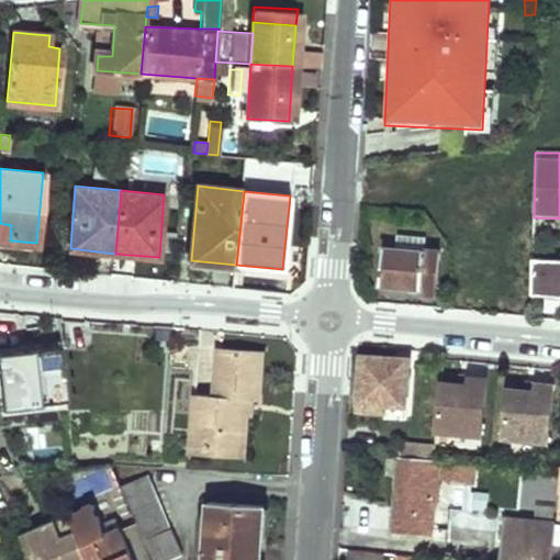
[(0,239),(10,241),(11,225),(0,223),(0,239)]
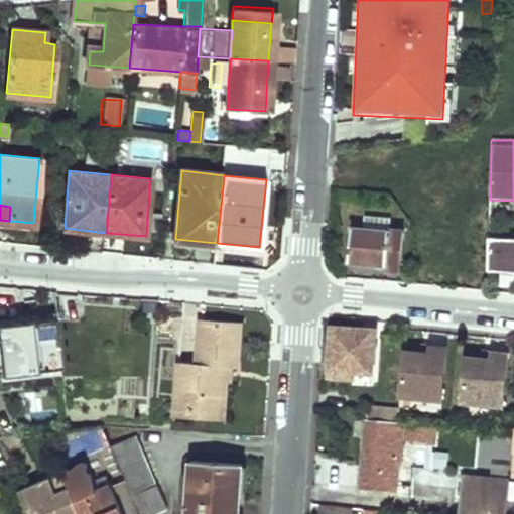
[(352,225),(349,260),(386,262),(386,267),(401,268),(403,230),(352,225)]
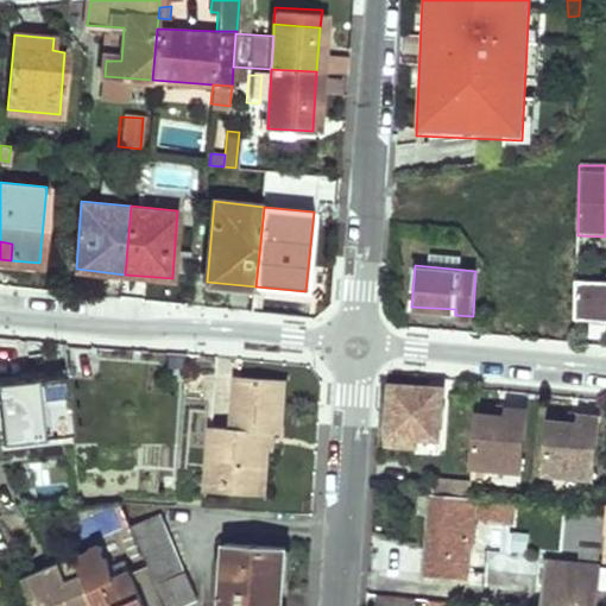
[(605,282),(573,281),(573,321),(605,323),(605,282)]
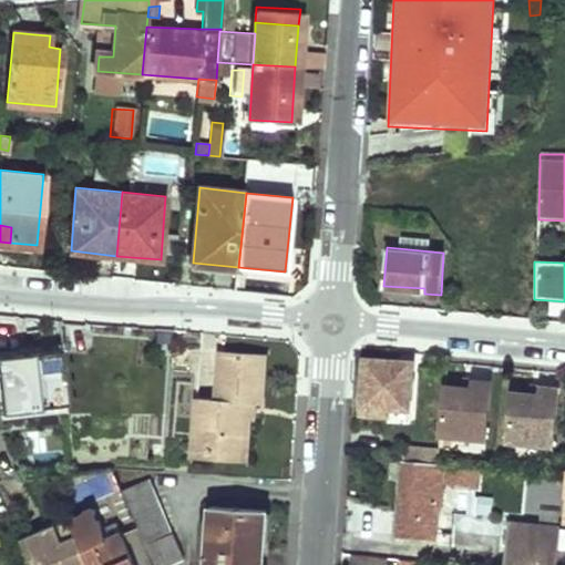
[(157,341),(176,341),(176,330),(158,328),(157,341)]
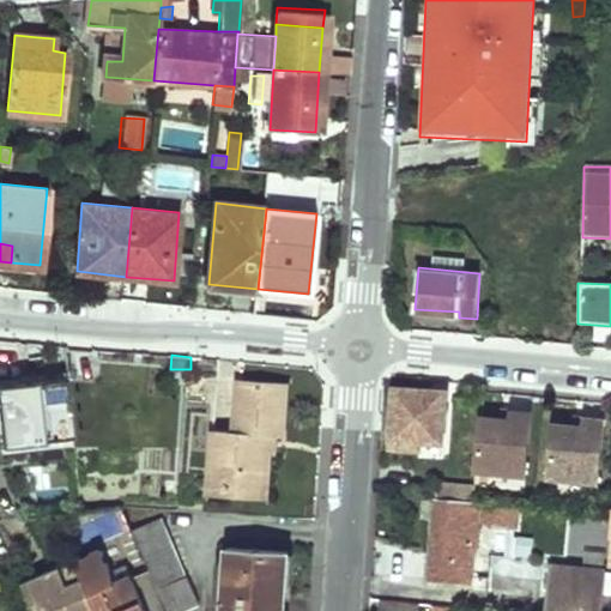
[(0,441),(67,430),(59,374),(0,383),(0,441)]
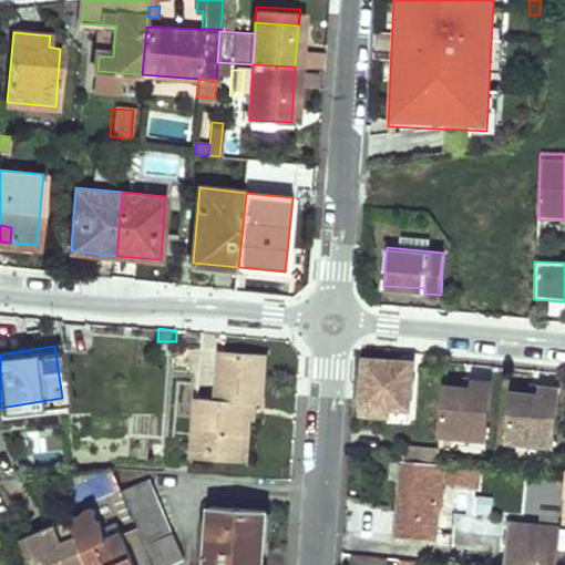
[(263,408),(266,357),(214,353),(211,402),(191,401),(186,461),(247,464),(249,420),(254,421),(255,407),(263,408)]
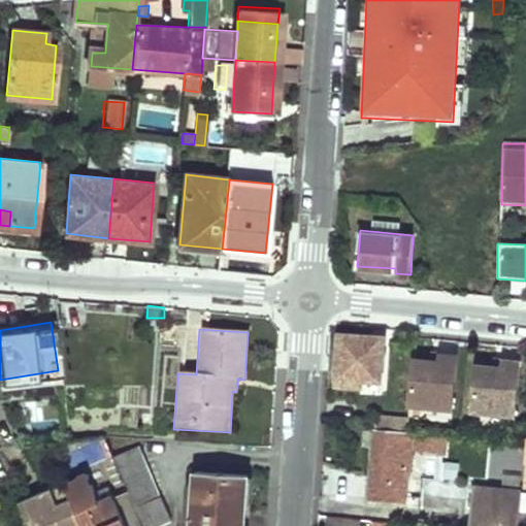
[(334,333),(330,390),(362,392),(362,386),(382,387),(385,336),(334,333)]
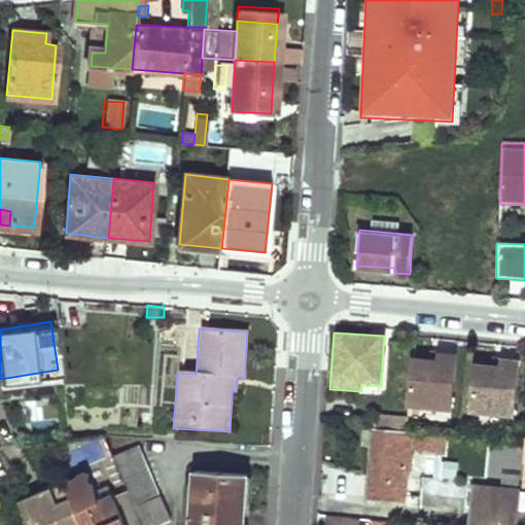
[(429,360),(439,361),(440,354),(430,353),(429,360)]
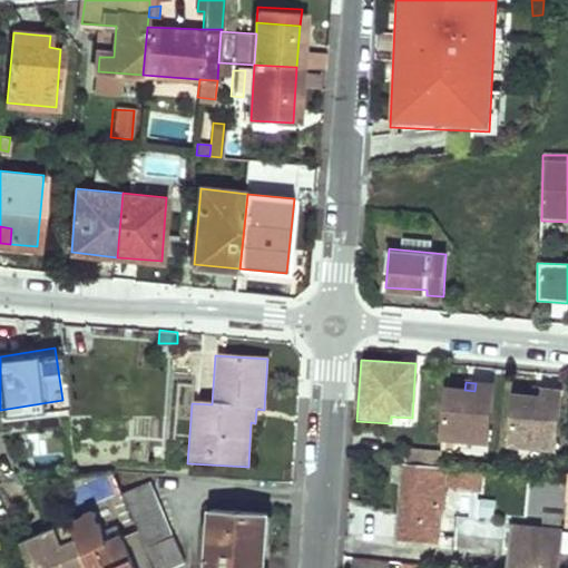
[(475,391),(448,388),(442,438),(487,443),(493,384),(476,383),(475,391)]
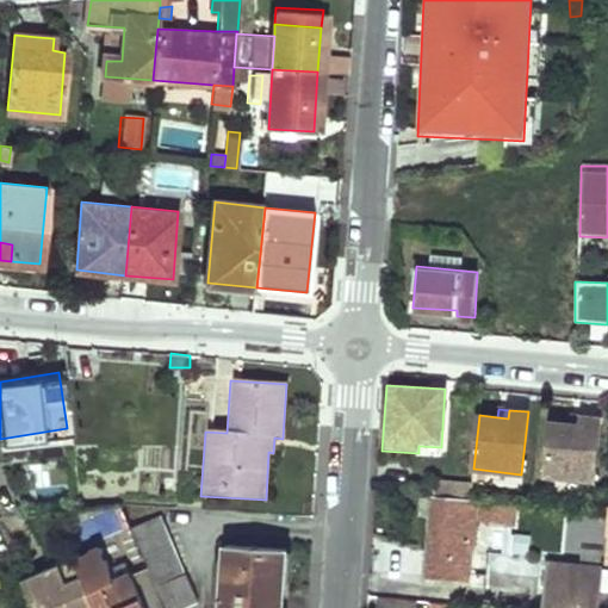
[(571,425),(552,423),(547,476),(595,482),(602,420),(584,416),(583,426),(571,425)]
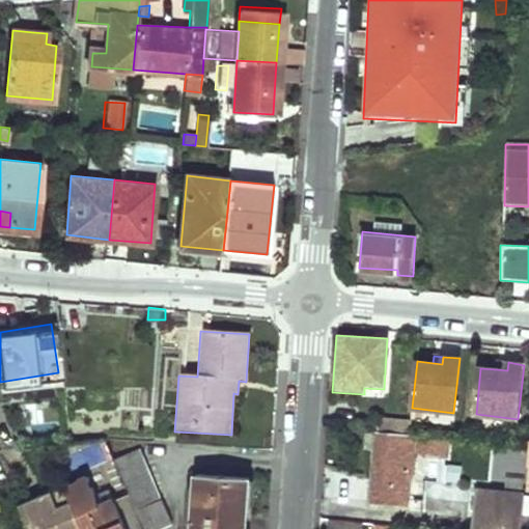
[(497,369),(507,370),(508,362),(498,362),(497,369)]
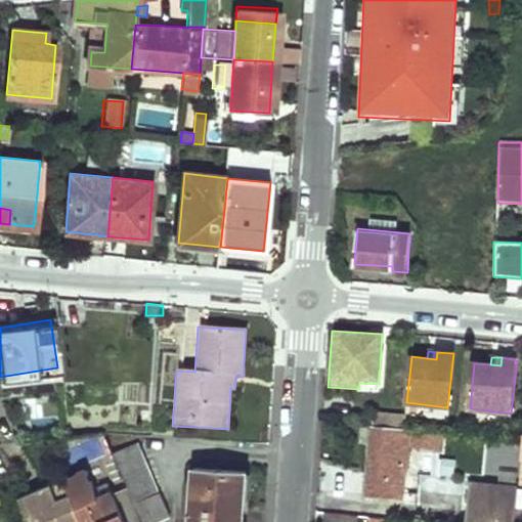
[(371,411),(370,424),(389,425),(389,412),(379,412),(371,411)]
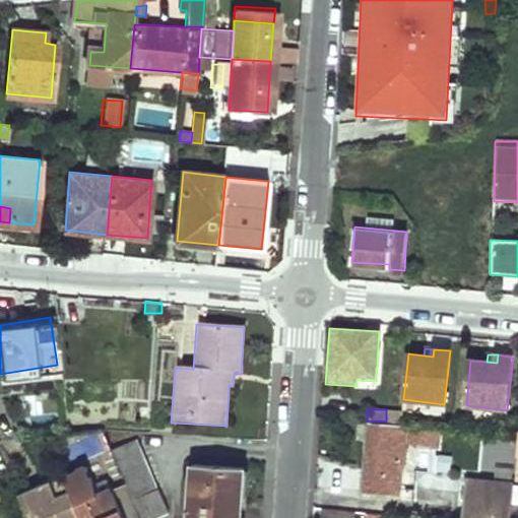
[(363,491),(386,491),(396,491),(398,461),(401,462),(402,440),(404,424),(391,423),(386,422),(367,421),(363,491)]
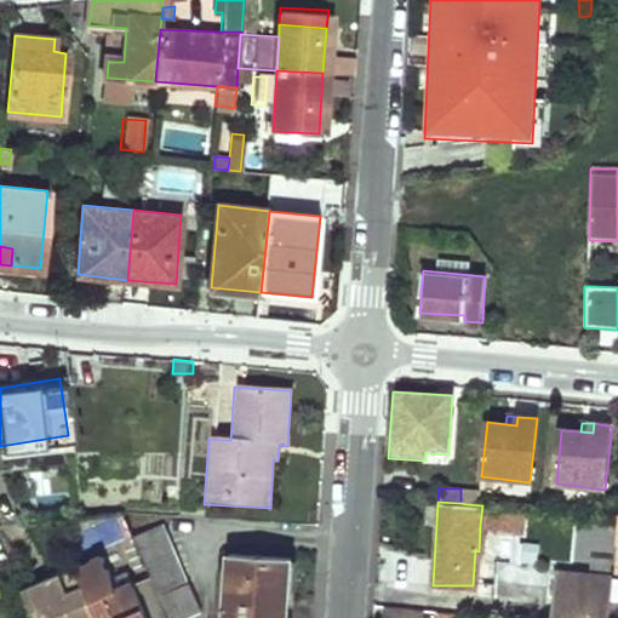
[(493,532),(518,533),(519,508),(482,505),(480,525),(493,532)]
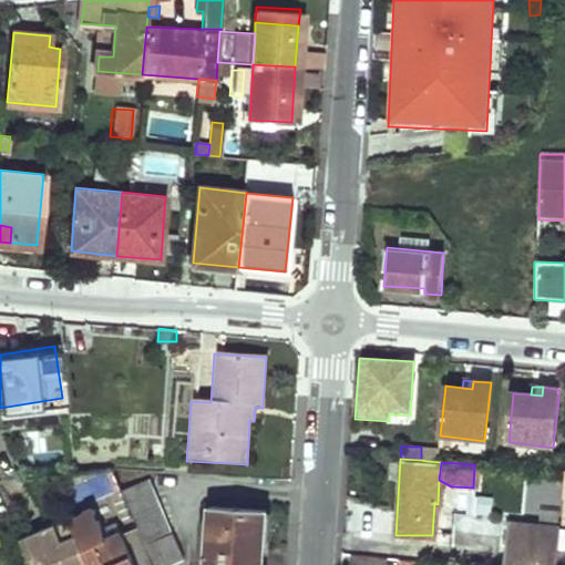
[(171,533),(150,479),(122,489),(136,525),(152,564),(166,564),(184,557),(173,531),(171,533)]
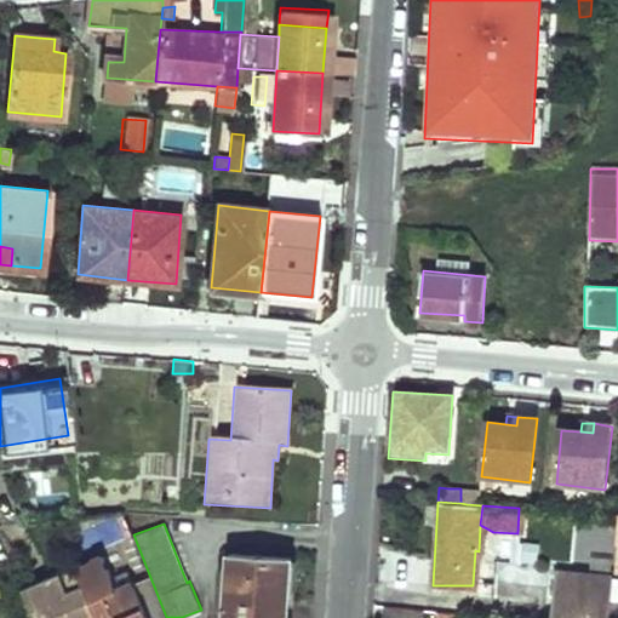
[(121,545),(95,558),(96,560),(75,568),(96,617),(166,617),(149,574),(148,576),(135,581),(130,566),(121,545)]
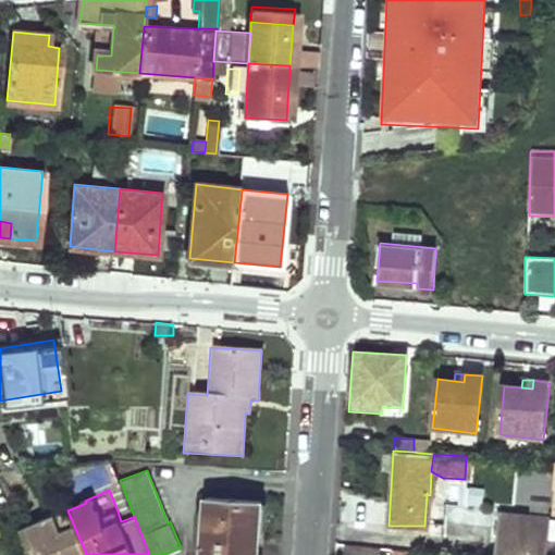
[(200,501),(196,554),(257,554),(260,504),(200,501)]
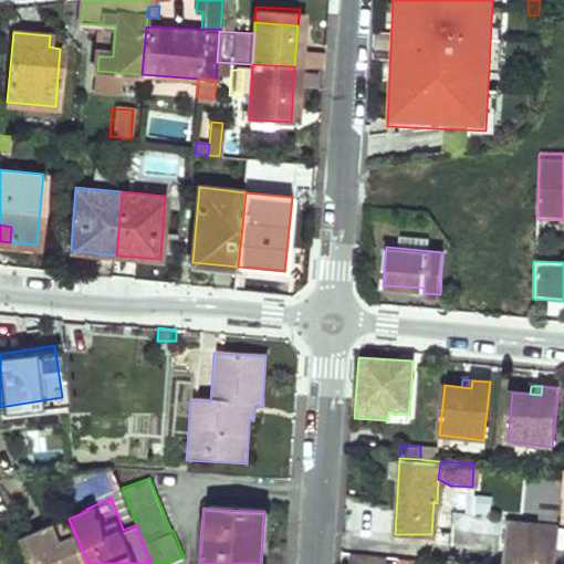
[(123,530),(135,525),(129,512),(118,517),(123,530)]
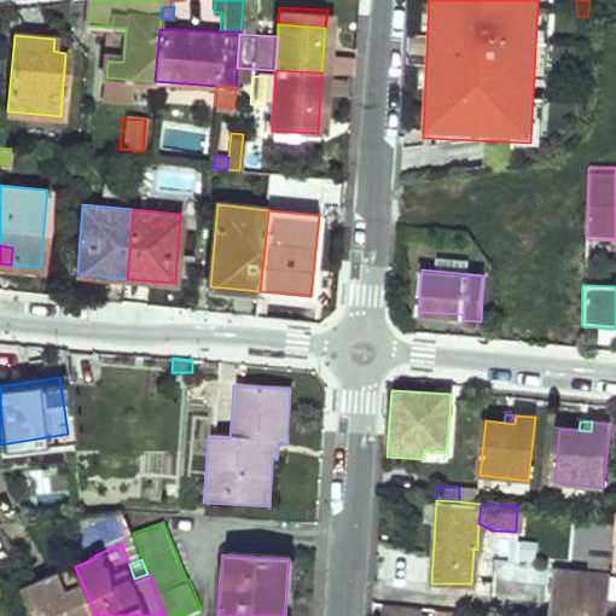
[(611,571),(552,563),(546,615),(605,615),(609,591),(611,571)]
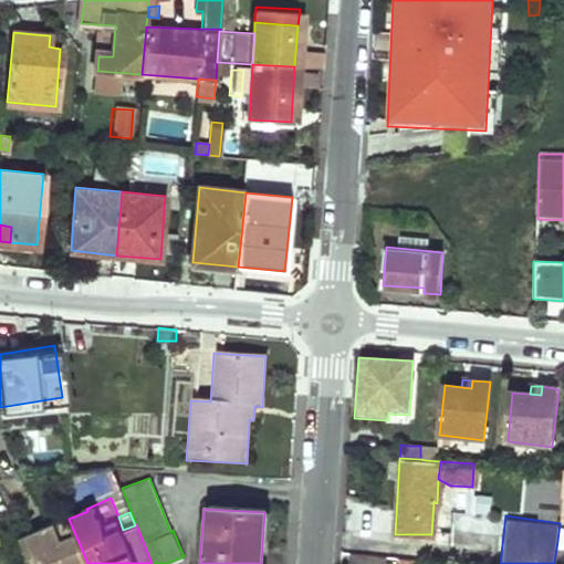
[(87,563),(69,519),(69,517),(29,535),(40,559),(32,562),(32,563),(87,563)]
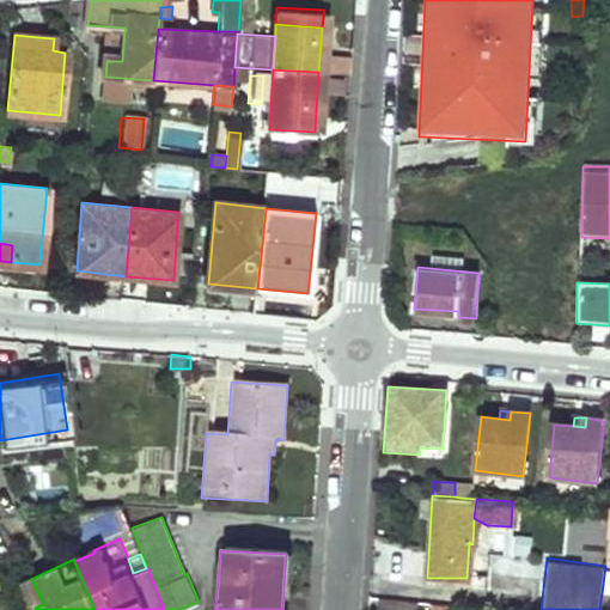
[(43,604),(31,579),(23,583),(35,608),(43,604)]
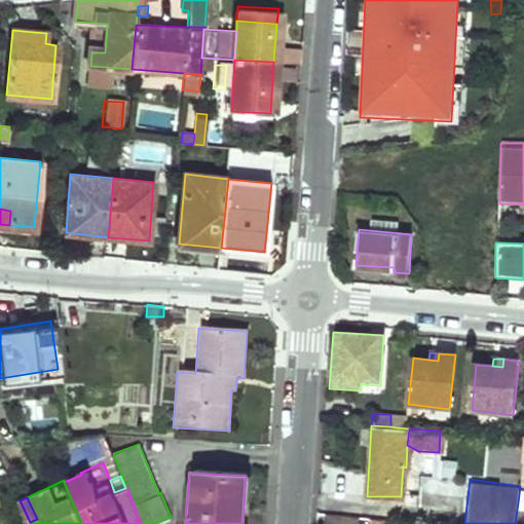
[(523,523),(523,502),(518,502),(515,523),(523,523)]
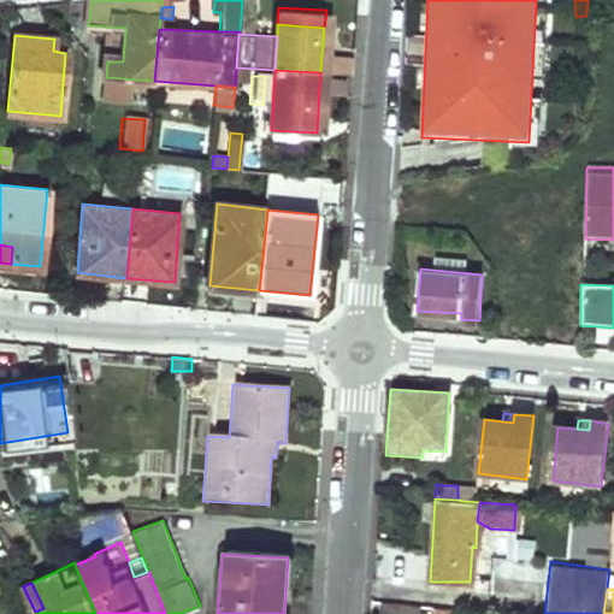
[(406,613),(407,603),(382,601),(381,613),(406,613)]
